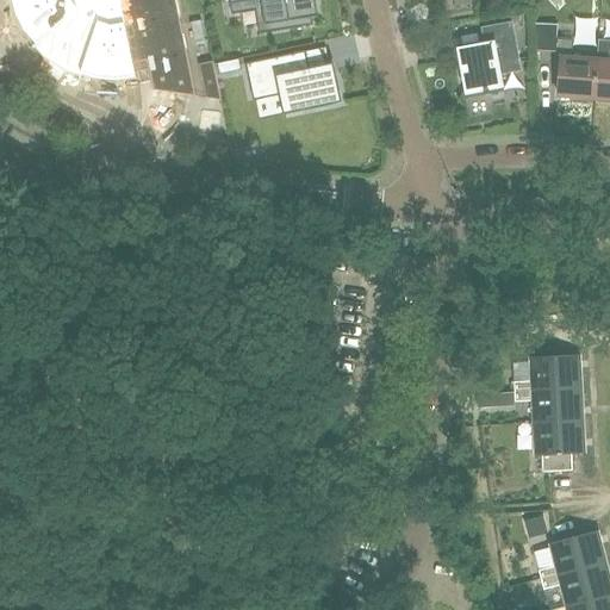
[(19,0),(24,13),(31,27),(41,41),(33,48),(35,49),(36,48),(44,58),(37,69),(39,70),(39,69),(58,82),(58,83),(60,83),(68,73),(80,78),(80,79),(81,80),(85,70),(100,74),(117,75),(134,73),(134,75),(136,75),(136,74),(149,70),(154,91),(197,98),(175,0),(19,0)]
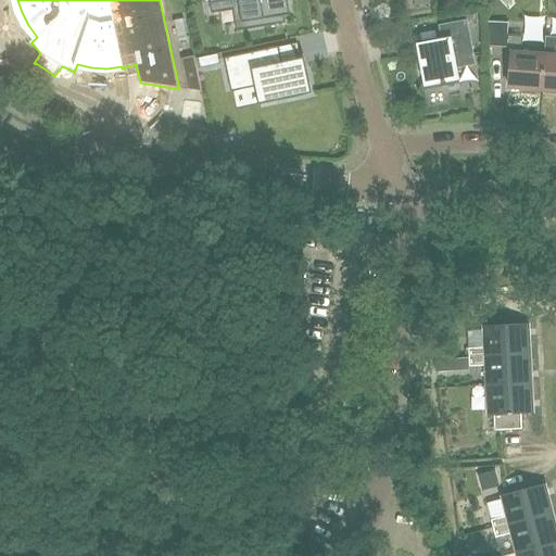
[(238,0),(242,24),(263,20),(264,26),(270,26),(272,26),(279,25),(279,24),(286,23),(285,16),(290,15),(287,0),(209,0),(210,2),(220,0),(238,0)]
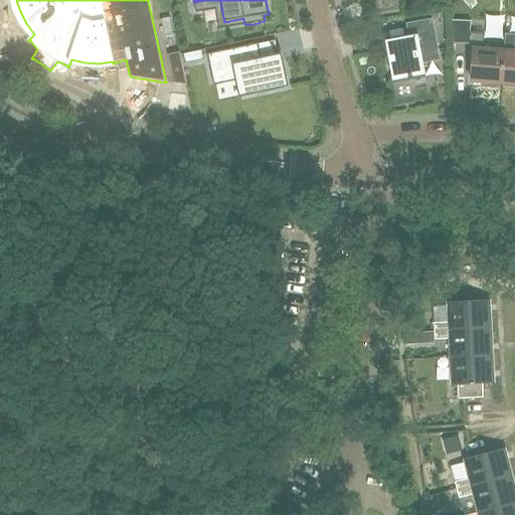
[(502,83),(504,52),(492,51),(492,44),(482,43),(482,35),(470,34),(471,21),(452,20),(451,43),(470,44),(469,49),(468,65),(472,65),(471,81),(488,82),(488,86),(500,87),(500,83),(502,83)]
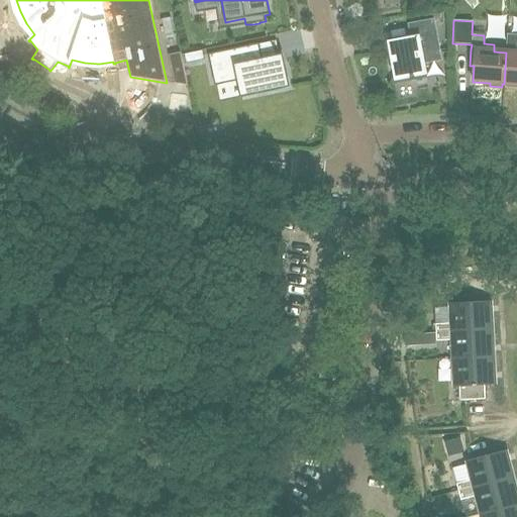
[(412,80),(426,77),(421,49),(438,46),(433,21),(409,25),(412,38),(389,42),(396,80),(411,77),(412,80)]
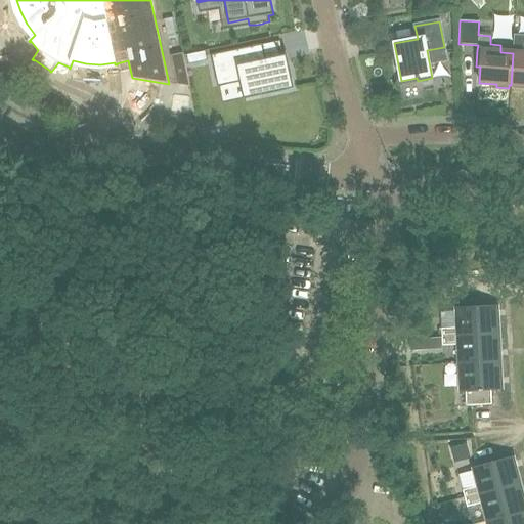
[(282,57),(266,60),(263,44),(211,55),(218,87),(242,82),(245,97),(260,94),(261,96),(295,89),(292,79),(291,79),(289,70),(282,57)]
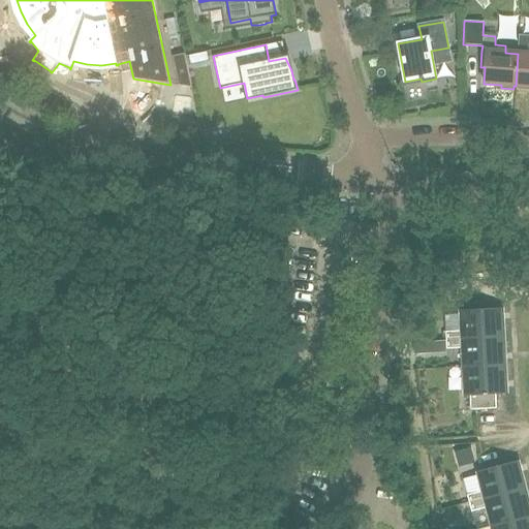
[(208,52),(188,56),(190,65),(210,61),(209,56),(208,52)]
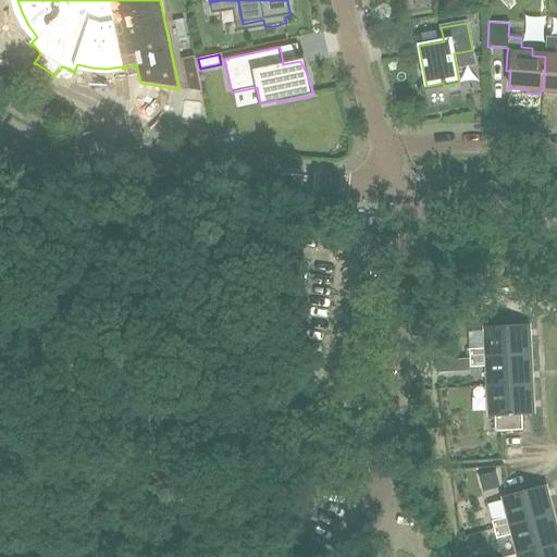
[(556,57),(545,57),(543,90),(545,90),(545,94),(556,95),(556,57)]
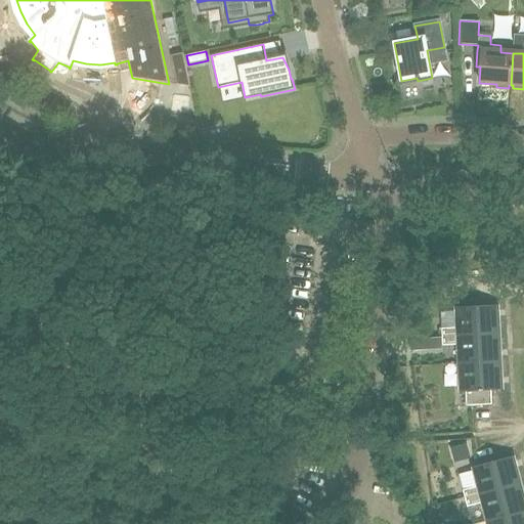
[(189,88),(182,54),(171,56),(176,86),(189,88)]
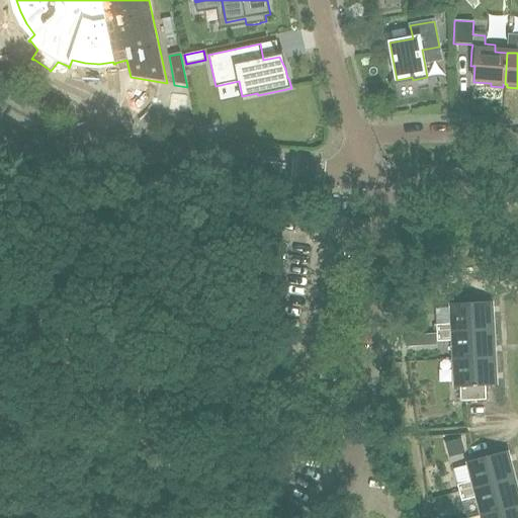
[(495,330),(493,303),(450,305),(451,325),(437,326),(437,334),(495,330)]
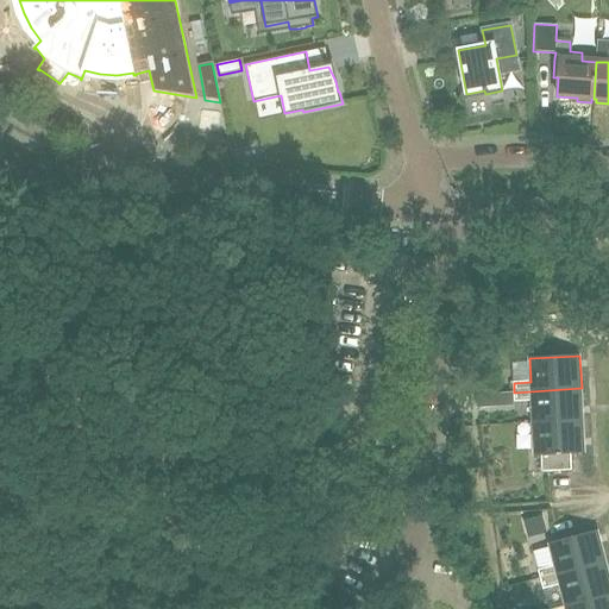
[(533,424),(582,420),(583,420),(582,388),(514,393),(515,401),(532,401),(533,424)]
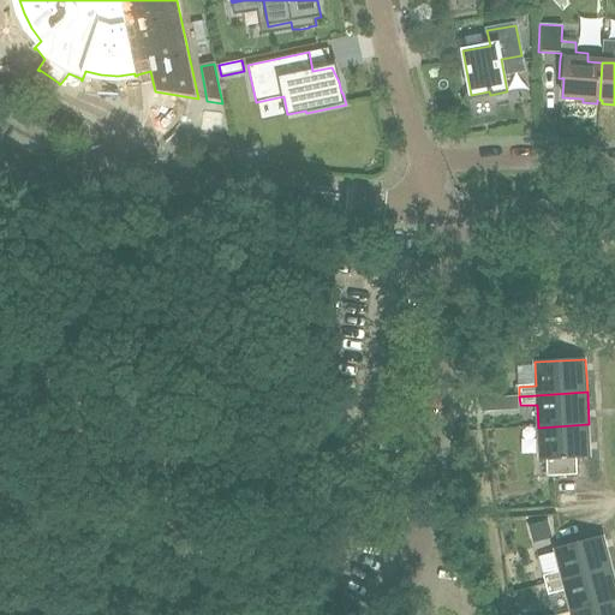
[(499,395),(481,396),(482,411),(500,410),(499,395)]
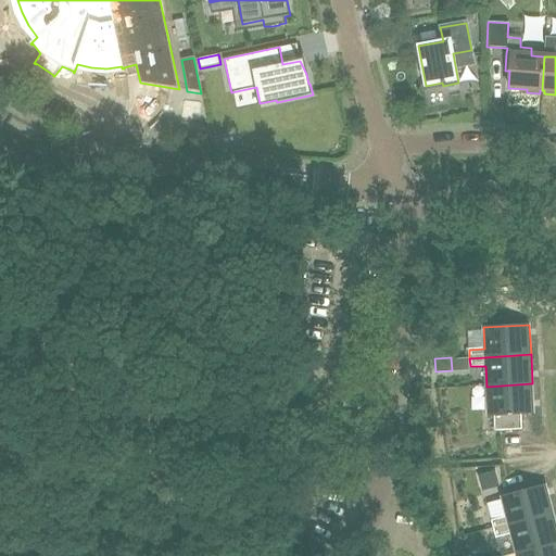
[(531,383),(487,387),(488,416),(494,416),(495,431),(522,429),(521,415),(534,414),(532,383),(531,383)]
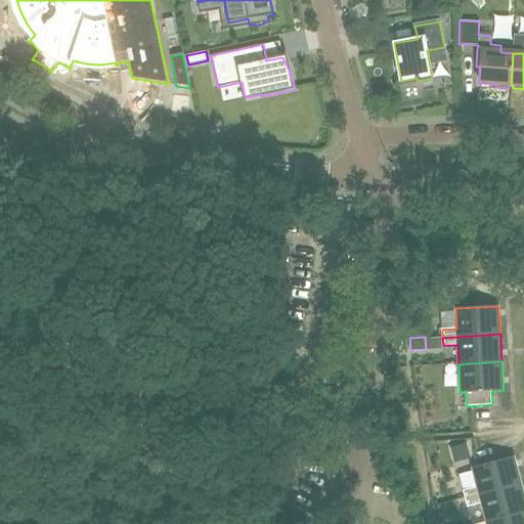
[(466,498),(521,484),(514,456),(472,468),(477,487),(464,491),(466,498)]
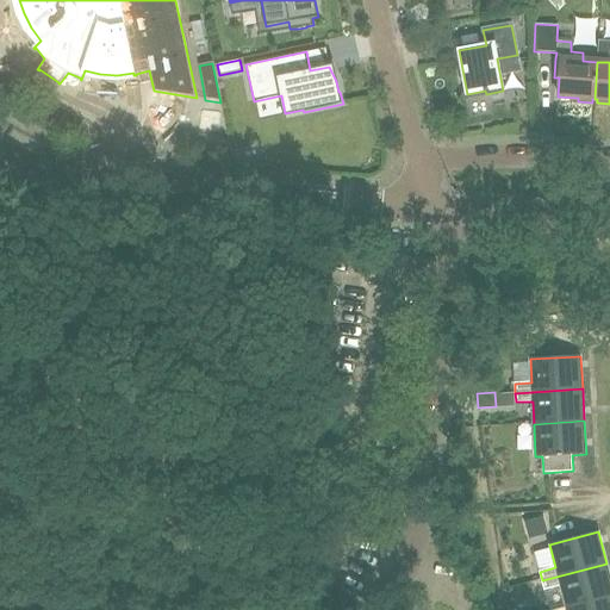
[(542,580),(545,590),(560,586),(566,608),(609,596),(609,576),(607,564),(542,580)]
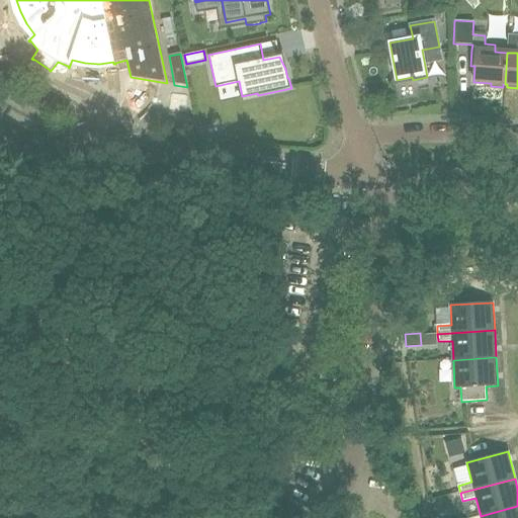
[(517,517),(517,506),(481,516),(481,517),(517,517)]
